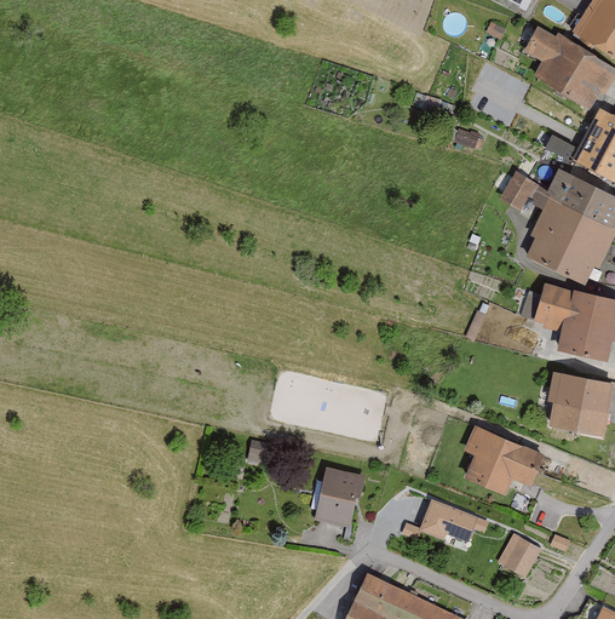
[(614,0),(588,0),(568,33),(614,62),(614,0)]
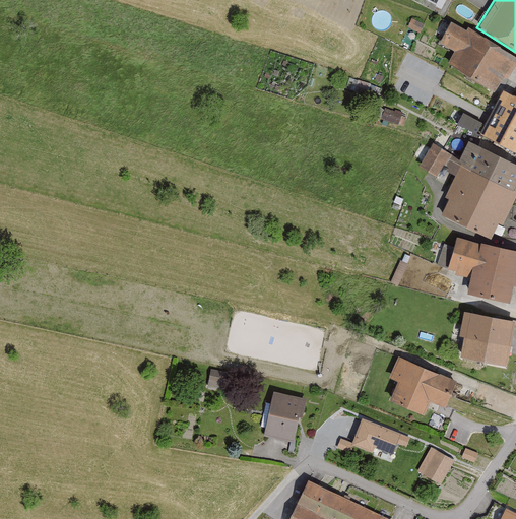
[(515,65),(515,58),(467,27),(465,31),(451,22),(437,44),(451,53),(444,65),(496,98),(515,65)]
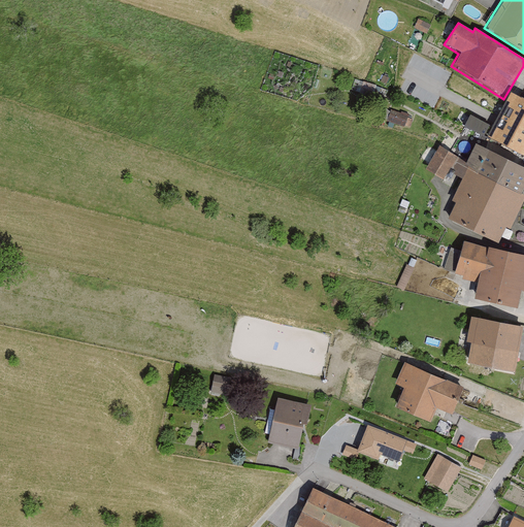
[(523,98),(513,93),(503,111),(498,109),(484,137),(523,157),(523,98)]
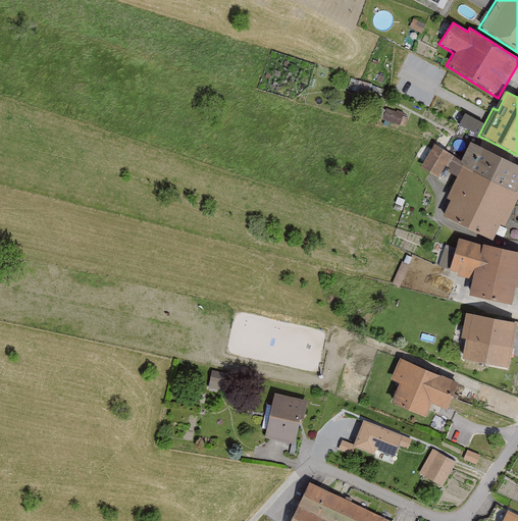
[(383,107),(379,117),(397,124),(401,113),(383,107)]
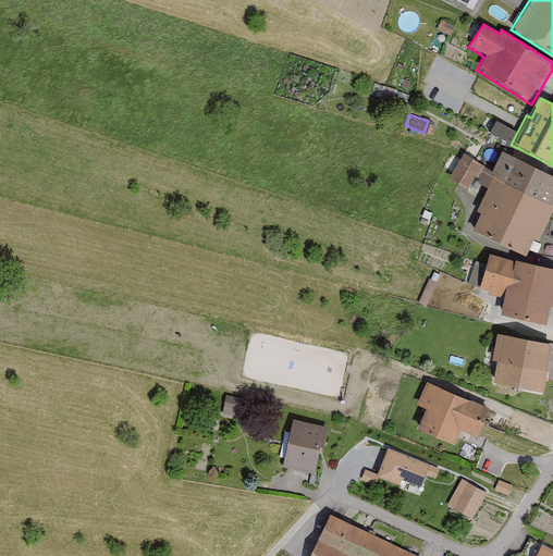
[(492,121),(488,133),(508,141),(514,130),(492,121)]
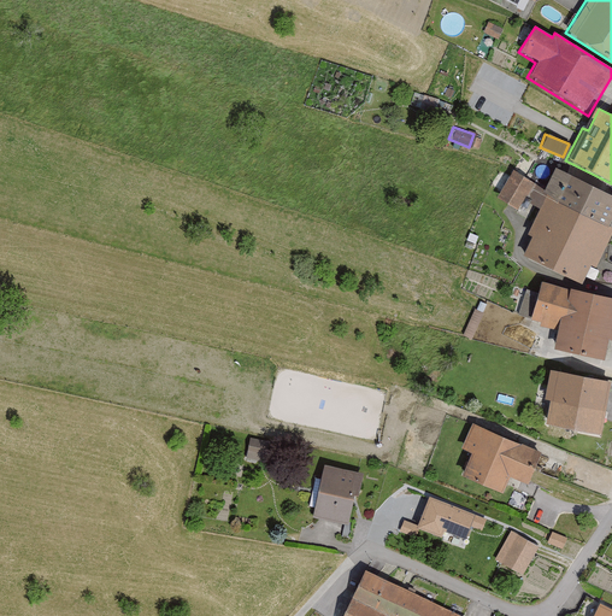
[(611,223),(611,194),(559,166),(547,195),(611,226),(611,223)]
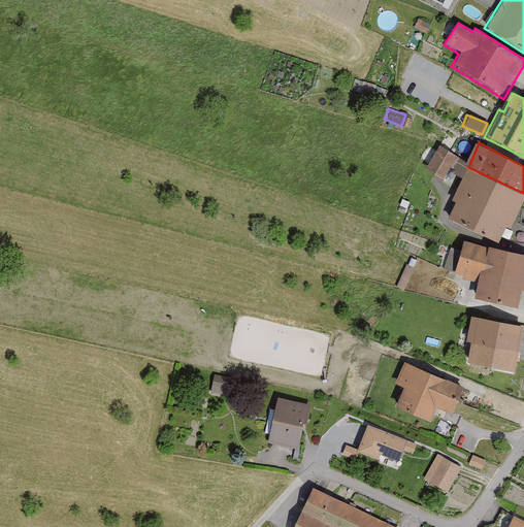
[(441,180),(456,158),(437,145),(423,167),(441,180)]
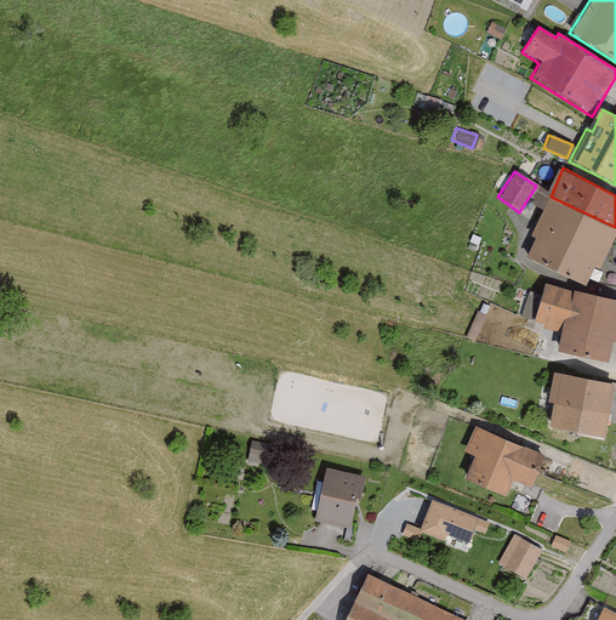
[(615,228),(615,227),(551,197),(531,237),(536,239),(528,257),(587,286),(595,268),(599,269),(615,235),(615,228)]
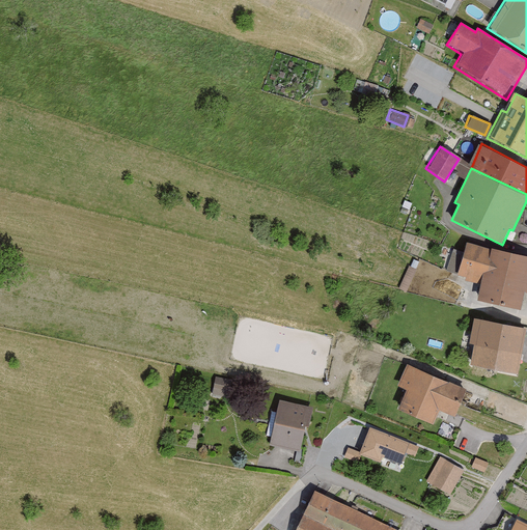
[(526,297),(526,290),(526,258),(462,242),(452,278),(486,286),(482,298),(515,306),(518,295),(526,297)]
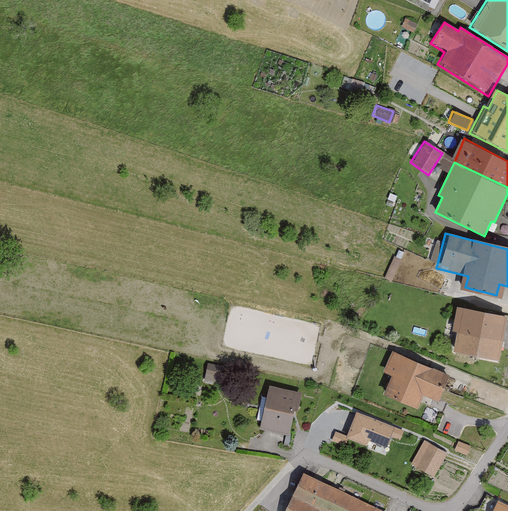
[(388,280),(399,259),(391,255),(381,276),(388,280)]
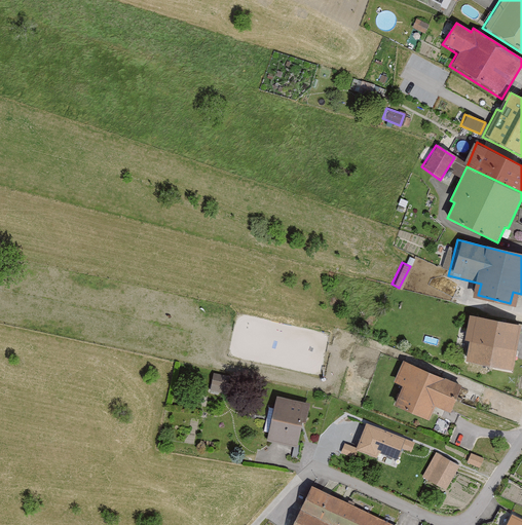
[(521,342),(521,325),(471,314),(465,338),(472,341),(468,363),(516,373),(521,342)]
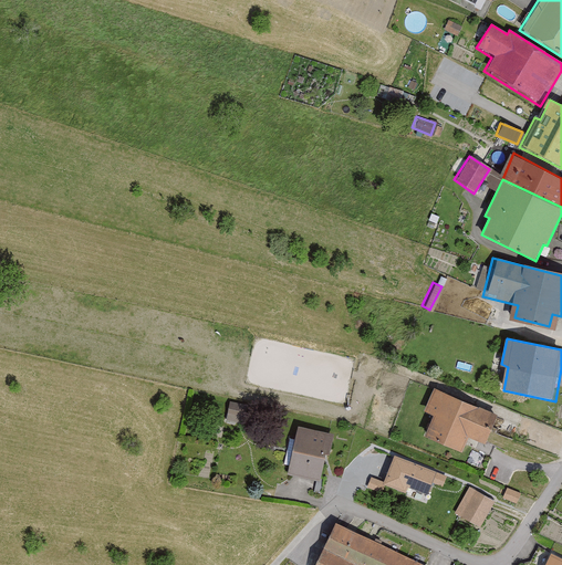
[(499,415),(434,387),(424,410),(434,415),(426,433),(462,449),(467,438),(486,446),(499,415)]
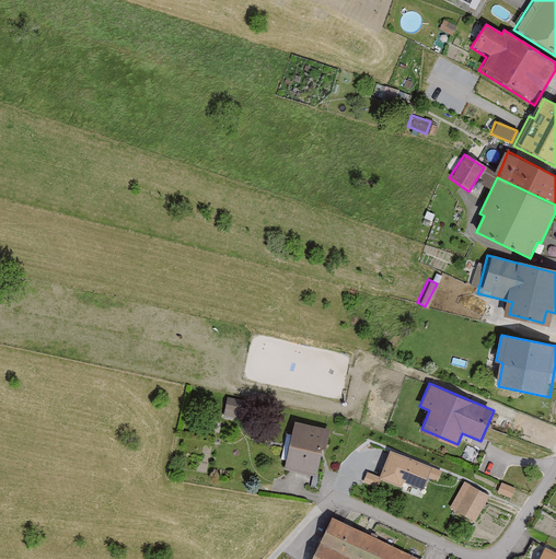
[(220,418),(236,421),(241,403),(224,399),(220,418)]
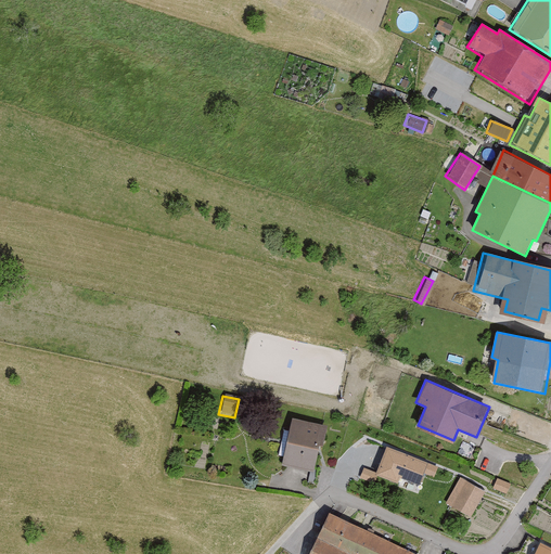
[(325,429),(291,421),(280,466),(315,474),(325,429)]
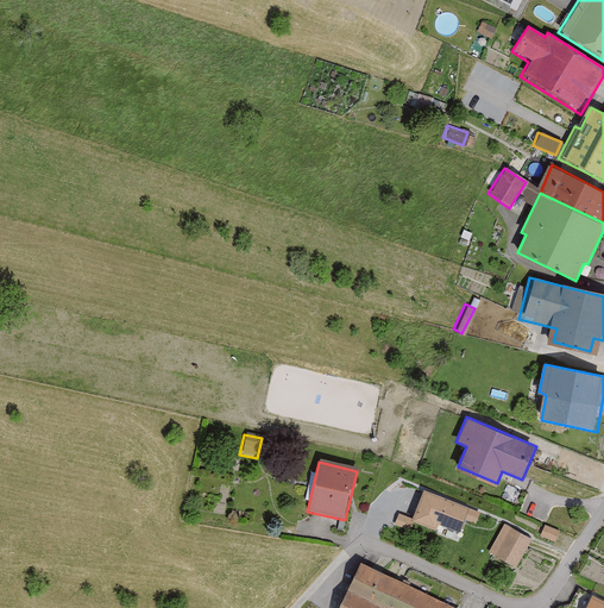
[(409,524),(432,532),(434,527),(454,536),(464,511),(420,494),(409,524)]
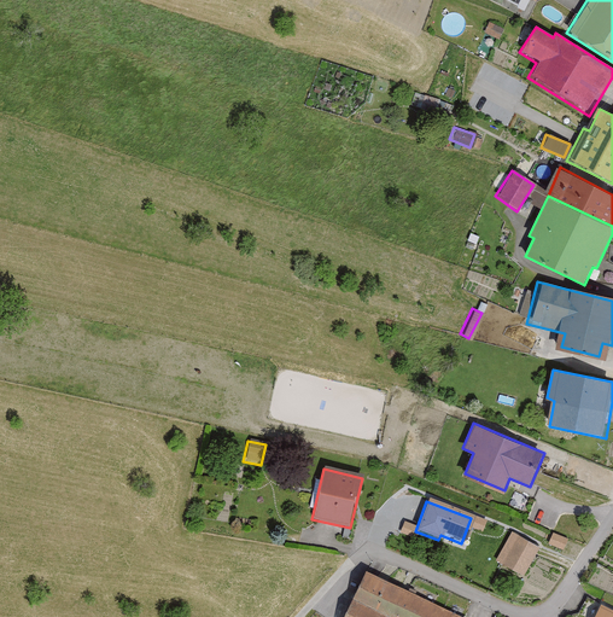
[(468,529),(478,534),(483,522),(473,518),(468,529)]
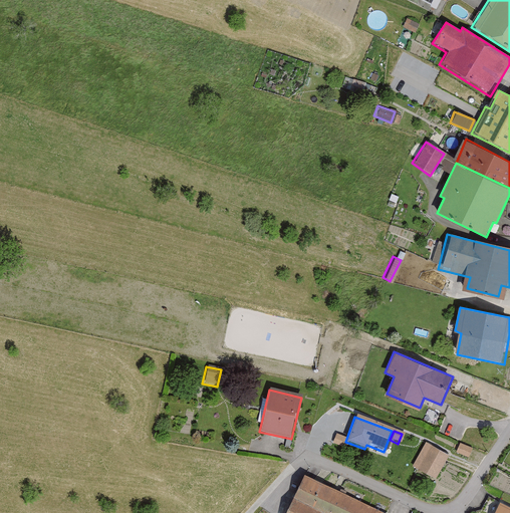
[(329,444),(340,448),(344,439),(333,435),(329,444)]
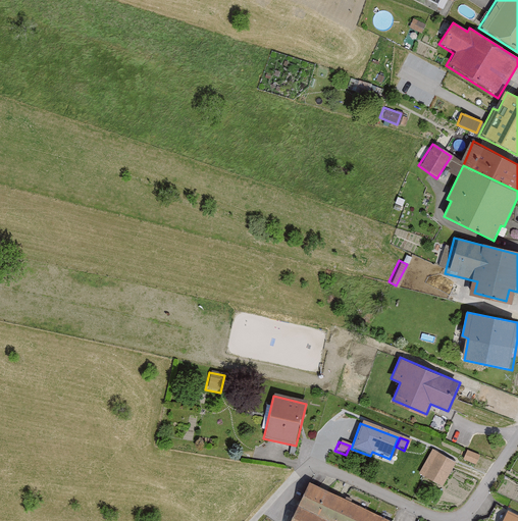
[(454,461),(434,451),(421,476),(441,486),(454,461)]
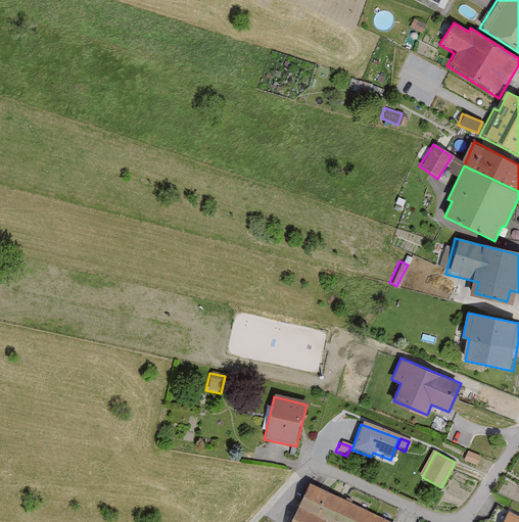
[(461,462),(473,467),(477,458),(464,453),(461,462)]
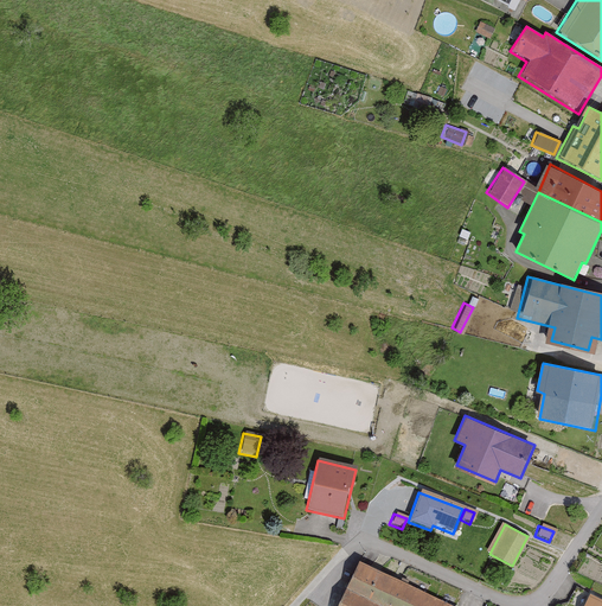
[(456,605),(359,562),(338,605),(456,605)]
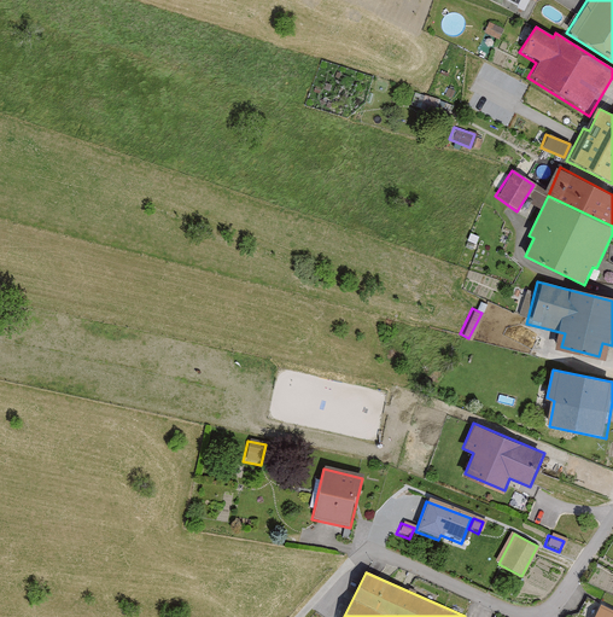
[(612,616),(612,606),(591,595),(583,612),(591,616),(612,616)]
